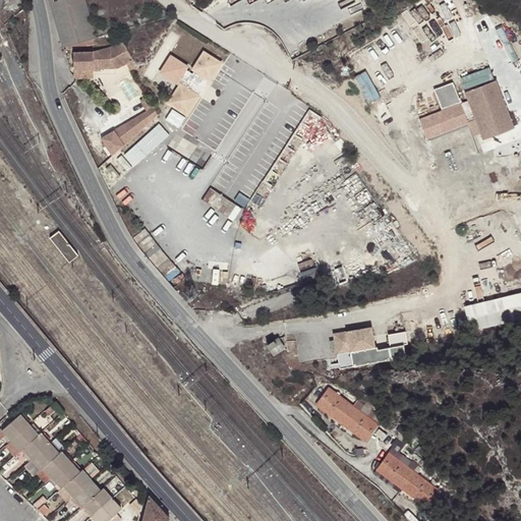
[(135,67),(122,41),(106,49),(92,52),(73,53),(73,68),(93,68),(114,68),(127,63),(129,70),(135,67)]
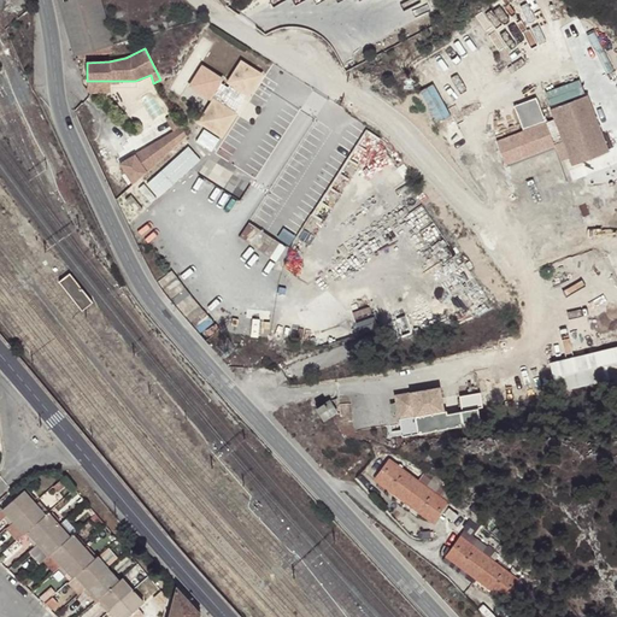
[(235,115),(233,113),(228,110),(234,100),(239,104),(245,94),(247,95),(260,75),(240,63),(228,82),(230,83),(228,88),(219,82),(221,80),(201,68),(191,86),(213,100),(200,122),(222,135),(235,115)]
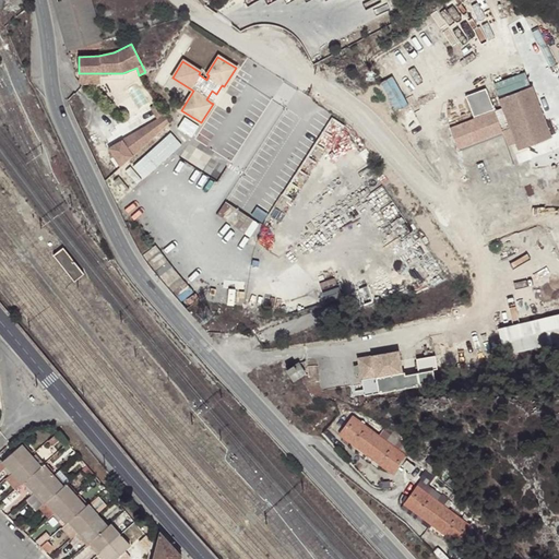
[(99,73),(79,73),(79,84),(99,84),(99,73)]
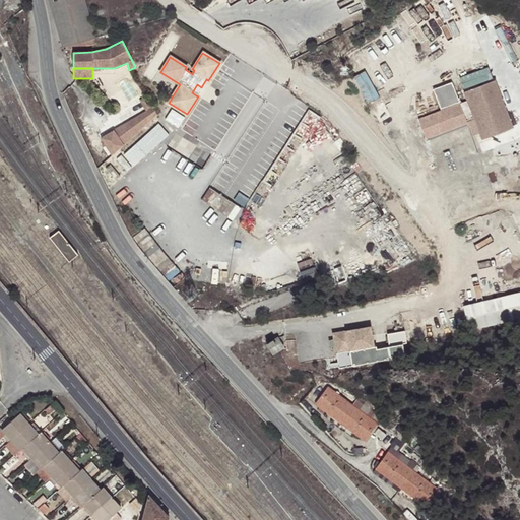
[(480,139),(512,127),(493,79),(462,91),(465,100),(417,119),(425,138),(466,122),(465,120),(472,117),(480,139)]
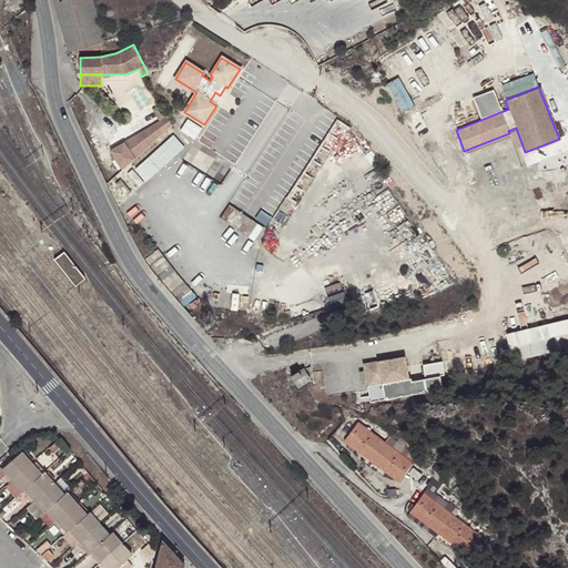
[(210,101),(214,104),(220,95),(215,92),(210,101)]
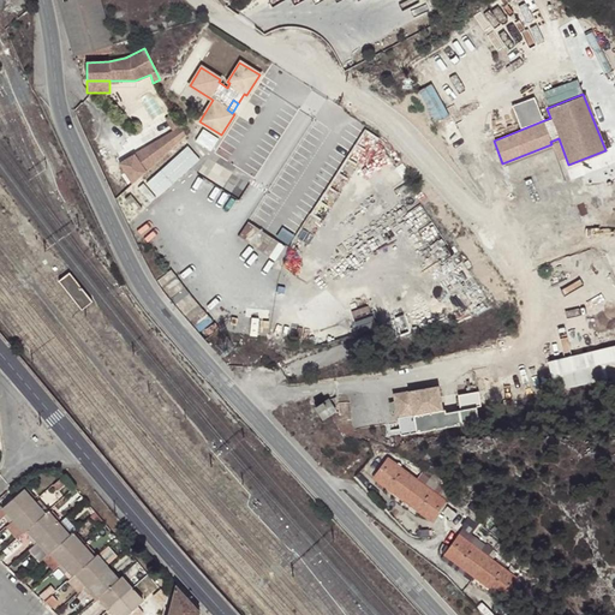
[(181,125),(173,114),(166,119),(173,131),(181,125)]
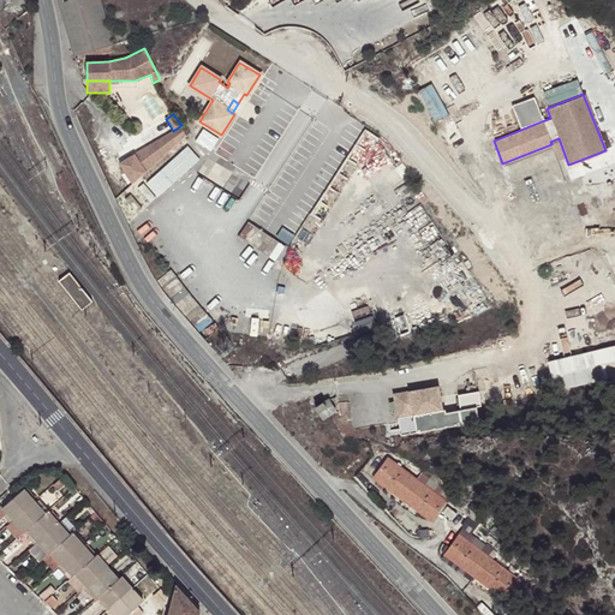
[(181,125),(173,131),(120,166),(133,186),(187,136),(181,125)]
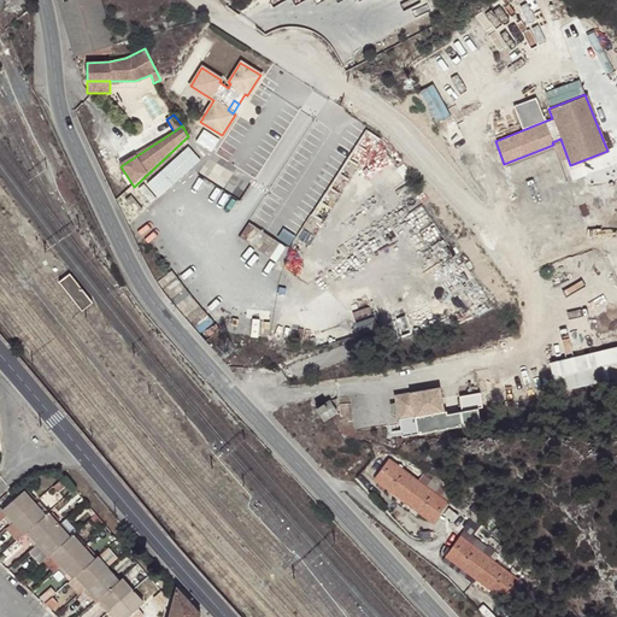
[(211,151),(219,140),(204,128),(195,140),(211,151)]
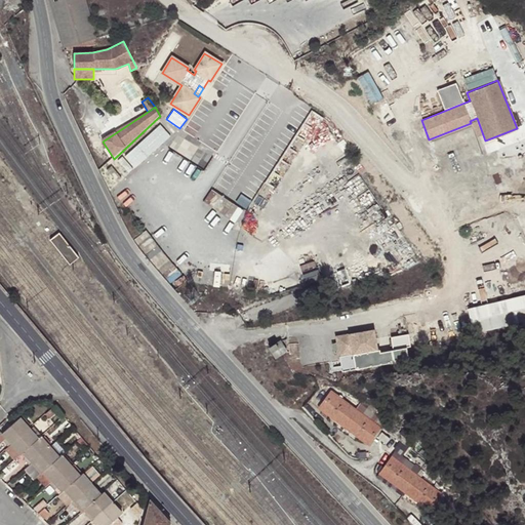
[(124,156),(135,168),(171,135),(160,123),(124,156)]
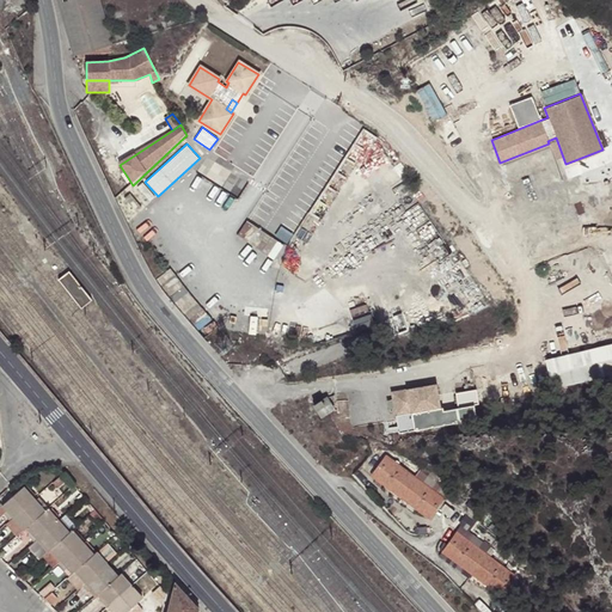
[(248,219),(238,232),(273,258),(282,245),(248,219)]
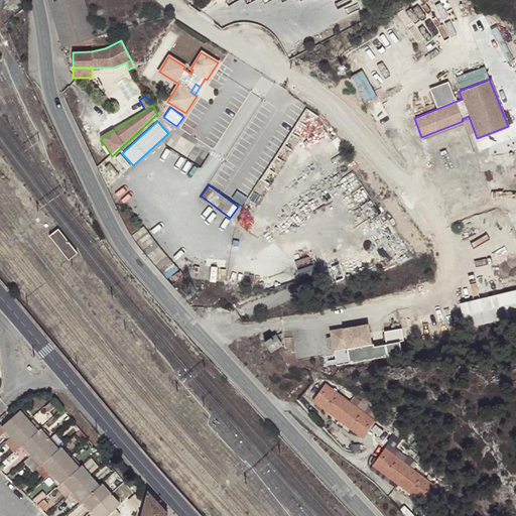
[(297,281),(310,278),(308,271),(295,276),(297,281)]
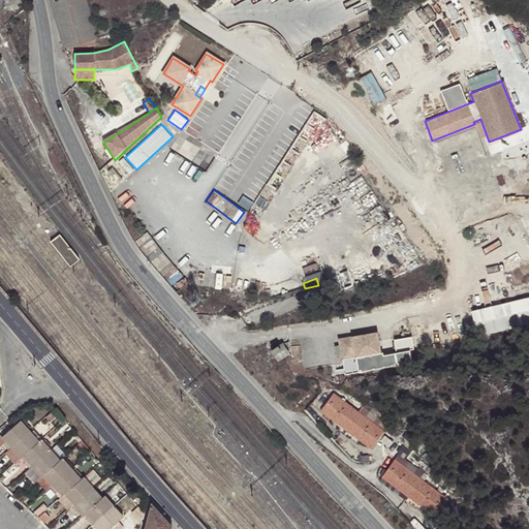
[(525,325),(527,334),(528,333),(528,296),(470,311),(476,337),(525,325)]
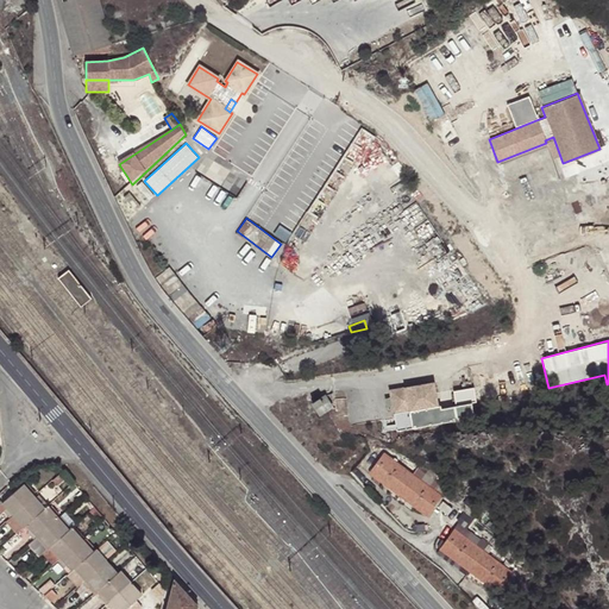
[(400,414),(444,408),(440,385),(396,393),(400,414)]
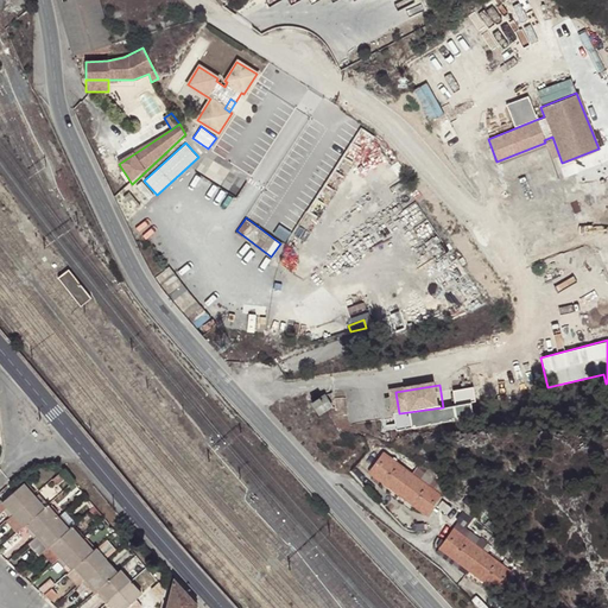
[(455,405),(475,401),(473,387),(453,390),(455,405)]
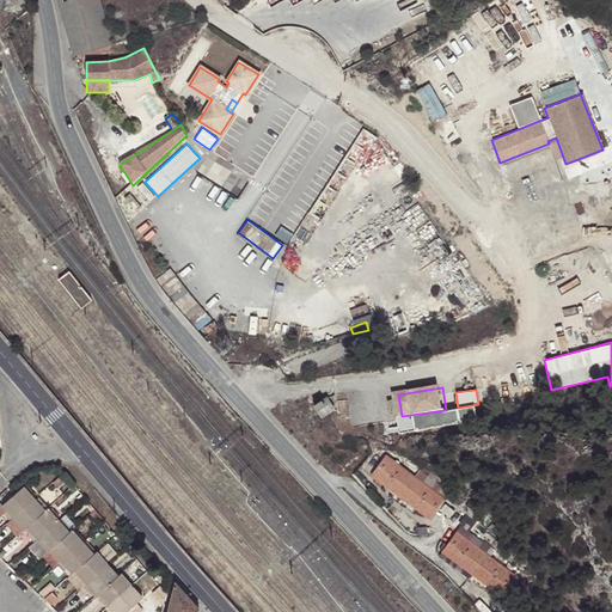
[(322,416),(334,408),(326,397),(313,405),(322,416)]
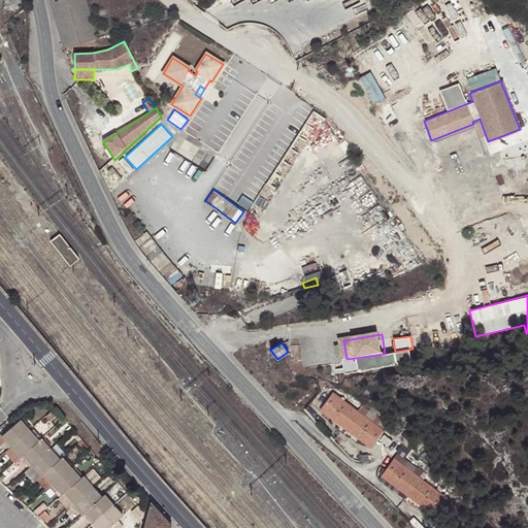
[(332,392),(321,407),(342,424),(345,422),(353,427),(351,430),(371,447),(384,430),(375,425),(332,392)]
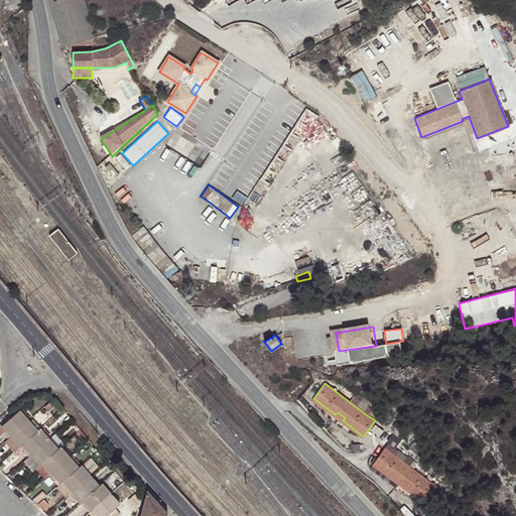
[(8,438),(29,419),(21,409),(2,425),(6,429),(2,432),(8,438)]
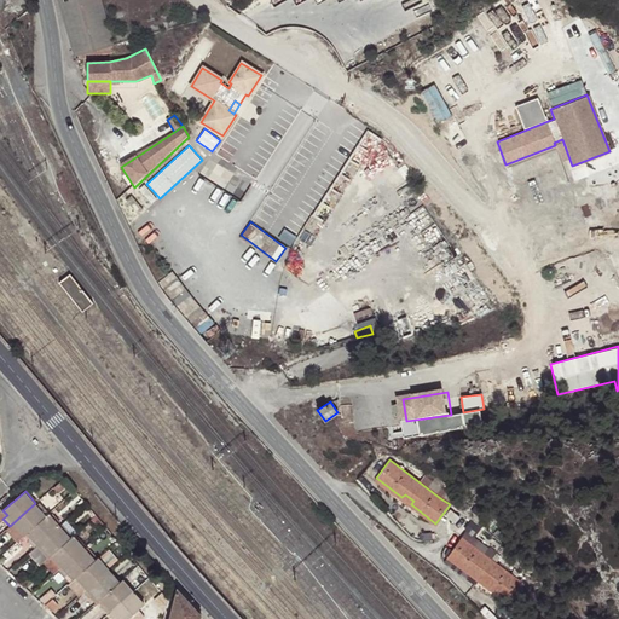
[(446,491),(440,498),(450,504),(455,498),(446,491)]
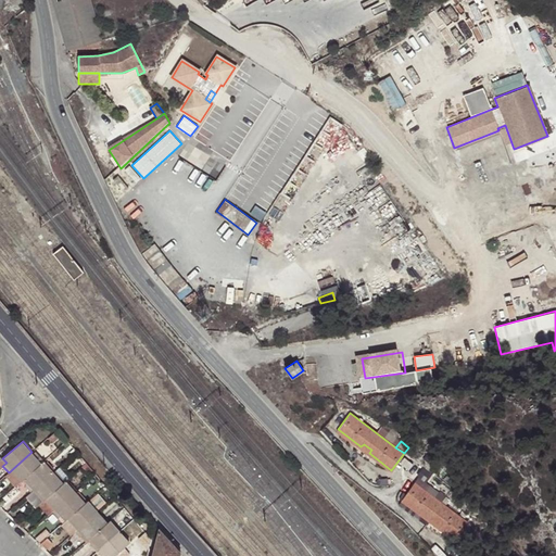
[(364,444),(361,446),(369,453),(371,450),(364,444)]
